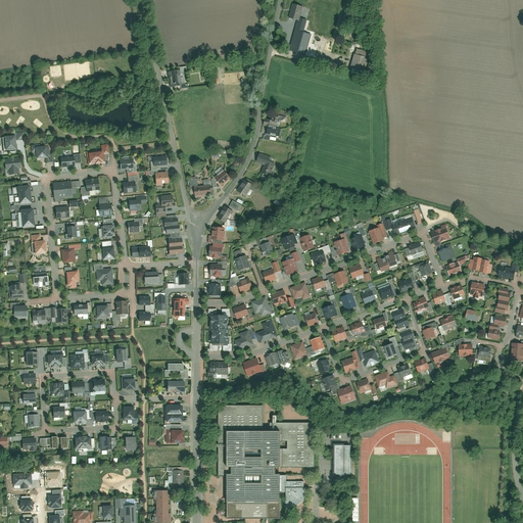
[(302,7),(293,5),(289,18),(299,21),(299,19),(302,7)]
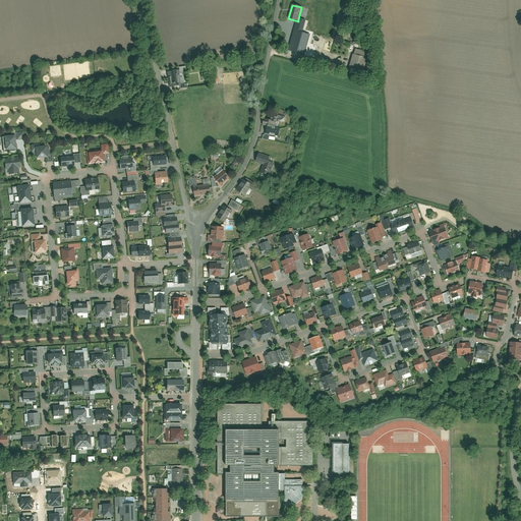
[(298,21),(295,31),(301,33),(304,20),(298,19),(298,21)]
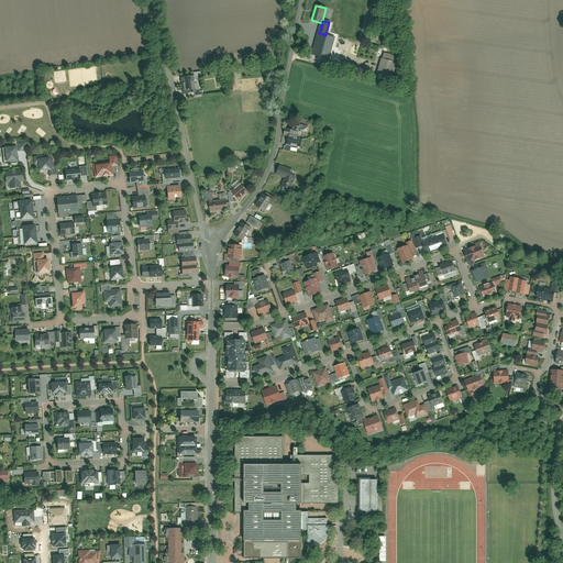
[(326,35),(319,33),(316,48),(328,52),(332,36),(326,35)]
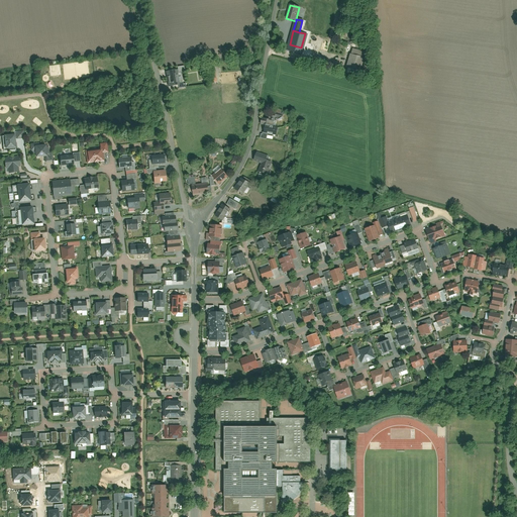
[(315,46),(307,44),(304,55),(312,57),(315,46)]
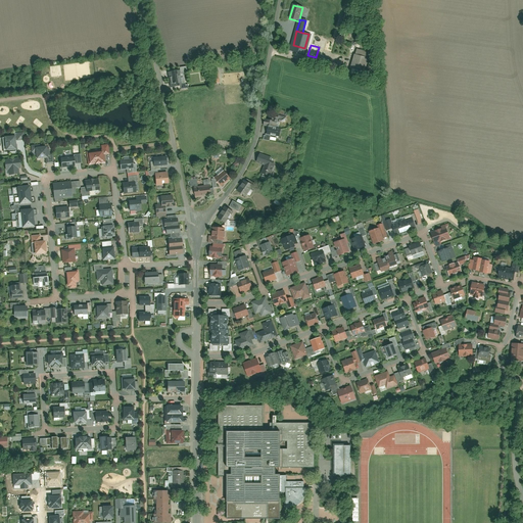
[(358,50),(355,55),(368,58),(369,53),(358,50)]
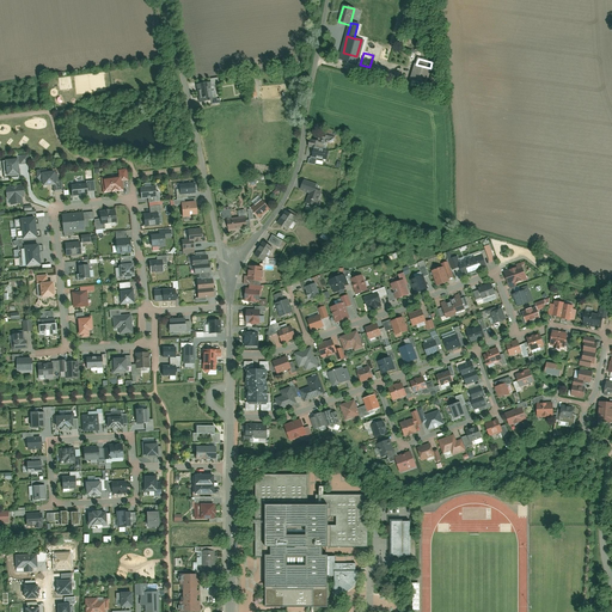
[(430,68),(416,65),(412,79),(427,84),(430,68)]
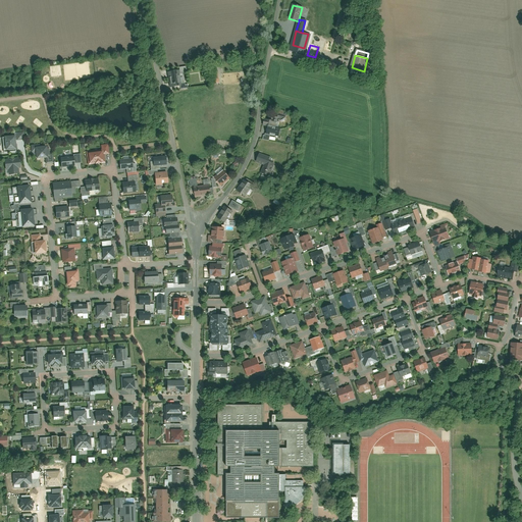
[(179,70),(168,71),(170,87),(181,85),(180,73),(179,70)]
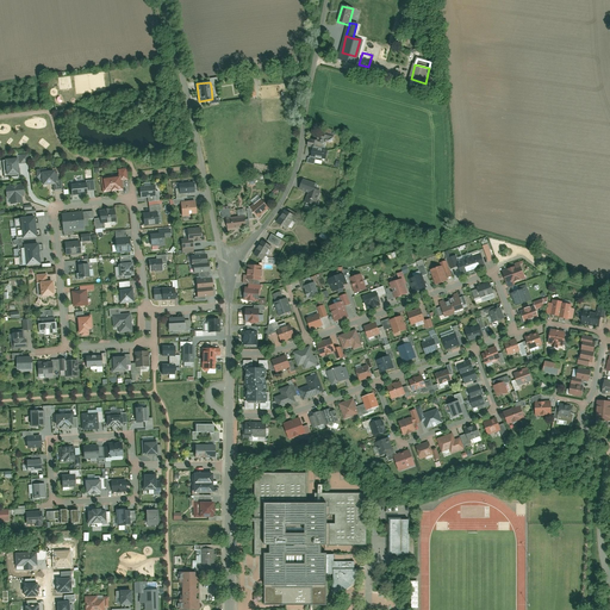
[(318,162),(322,143),(310,139),(305,159),(318,162)]
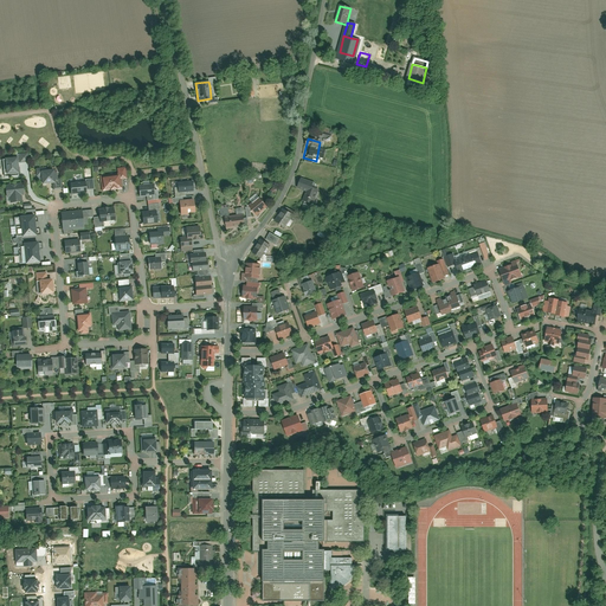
[(4,161),(6,176),(18,175),(17,165),(27,162),(26,155),(17,156),(17,159),(4,161)]
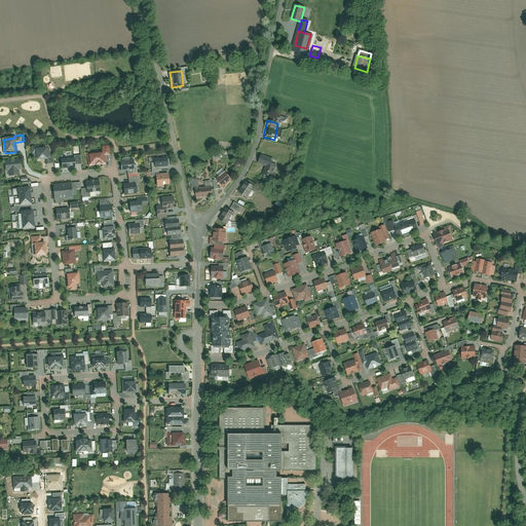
[(103,151),(87,153),(89,166),(105,164),(104,156),(110,155),(109,145),(102,146),(103,151)]
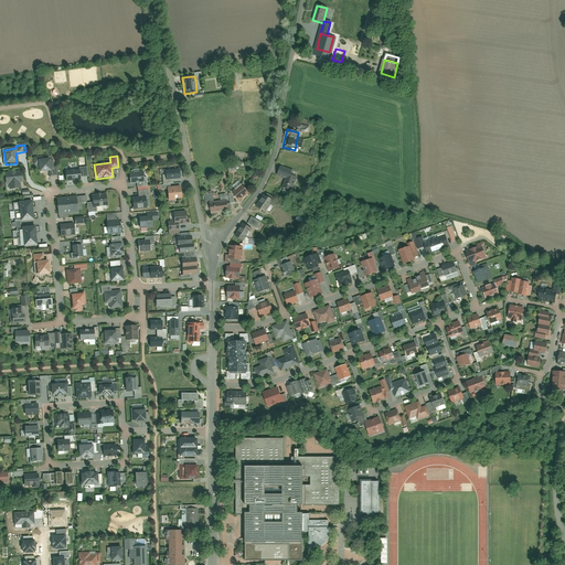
[(41,157),(33,158),(34,164),(38,164),(39,172),(51,171),(50,159),(42,160),(41,157)]
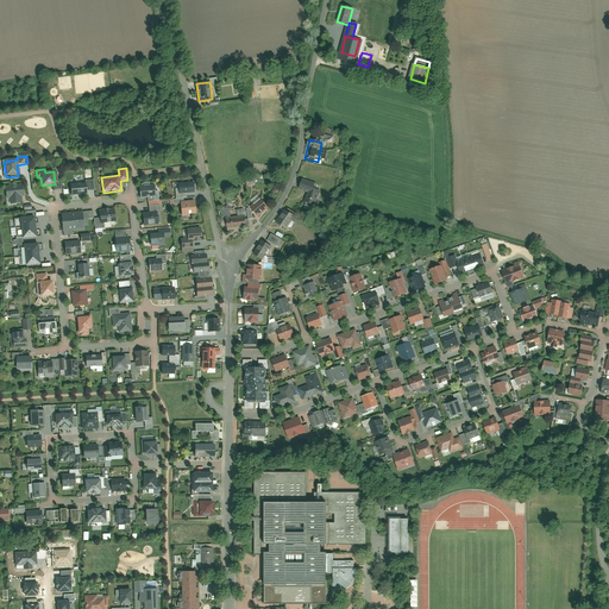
[(303,179),(299,189),(308,193),(305,203),(314,206),(322,184),(303,179)]
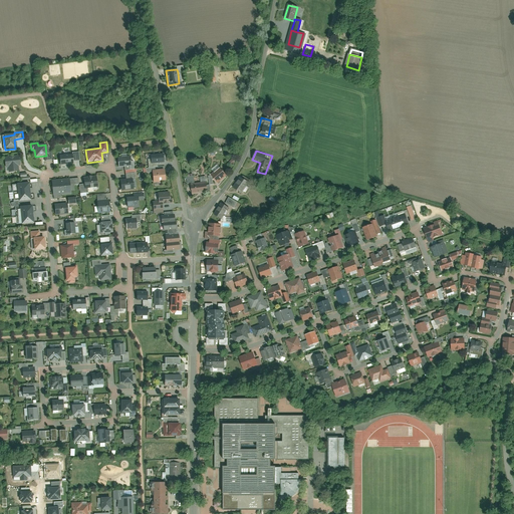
[(60,156),(61,166),(73,164),(72,161),(79,160),(78,152),(72,153),(72,155),(60,156)]
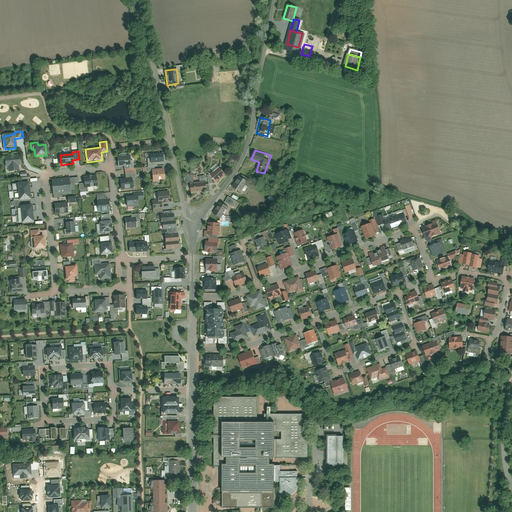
[(148,167),(154,167),(157,166),(157,162),(162,162),(161,154),(147,155),(148,167)]
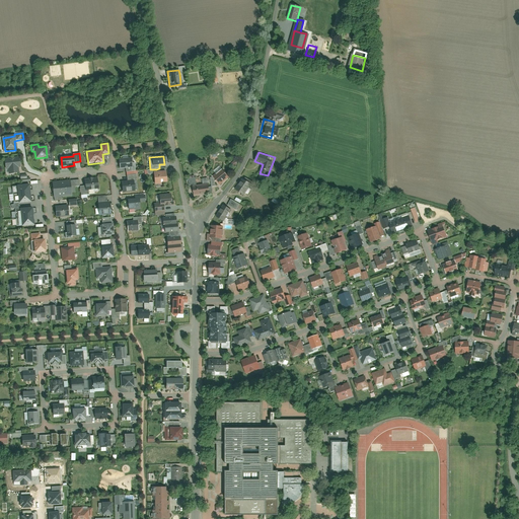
[(8,168),(9,174),(17,173),(16,166),(20,166),(18,157),(5,159),(6,168),(8,168)]
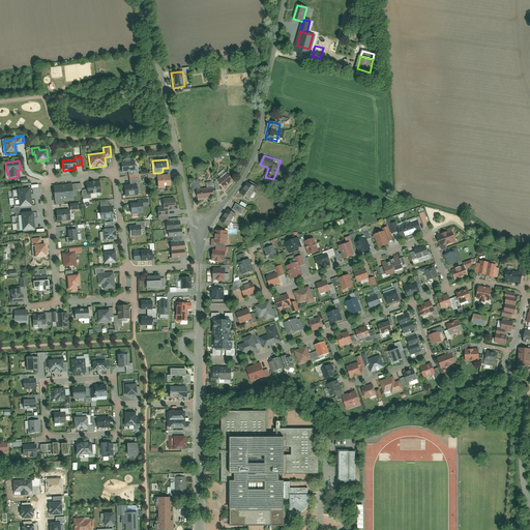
[(135,162),(123,163),(123,172),(129,172),(129,176),(139,175),(139,167),(135,167),(135,162)]
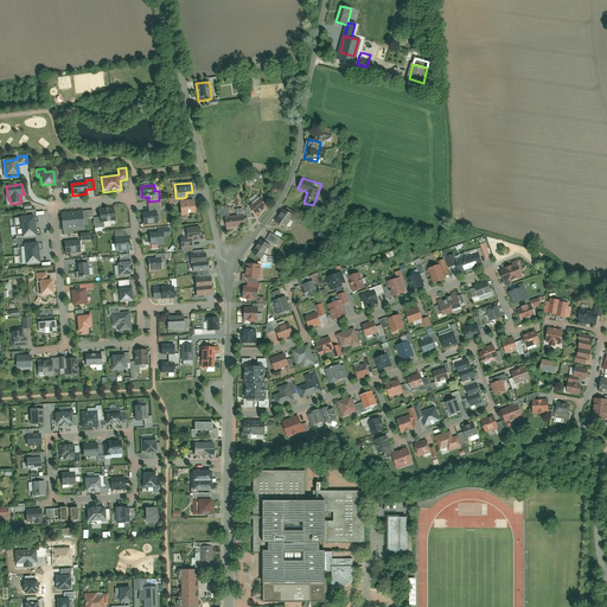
[(196,215),(195,200),(183,202),(183,198),(176,198),(173,198),(173,204),(180,203),(181,216),(196,215)]
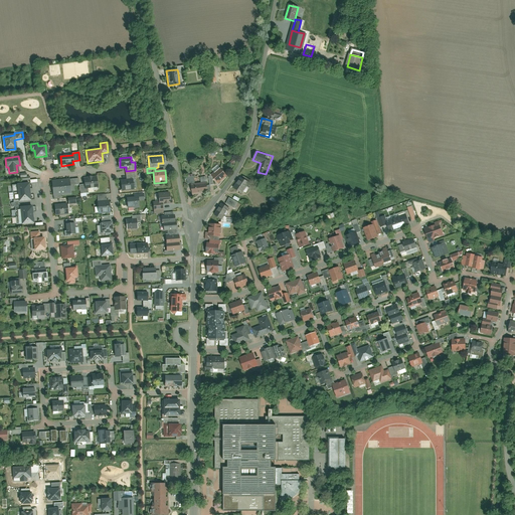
[(210,175),(216,183),(226,175),(220,168),(210,175)]
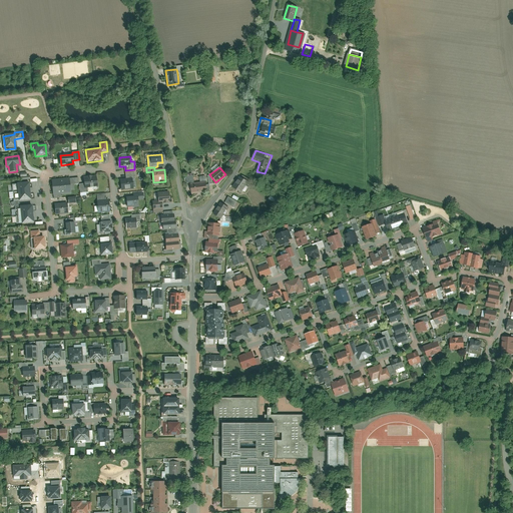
[(121,179),(122,189),(135,188),(134,172),(126,173),(126,178),(121,179)]
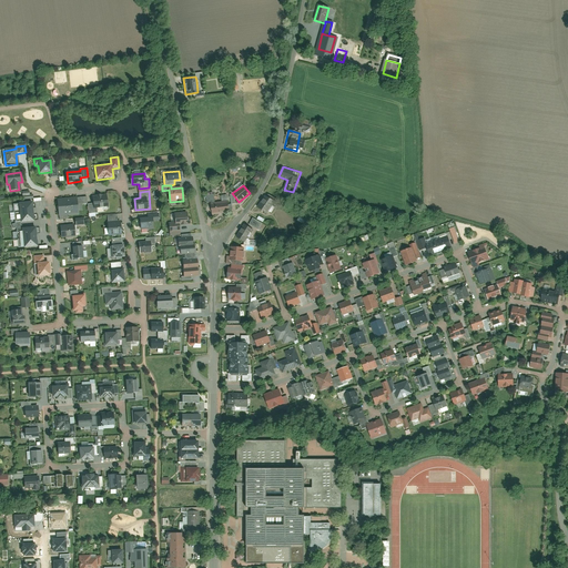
[(109,206),(108,195),(95,196),(95,204),(88,204),(89,213),(98,213),(97,208),(109,206)]
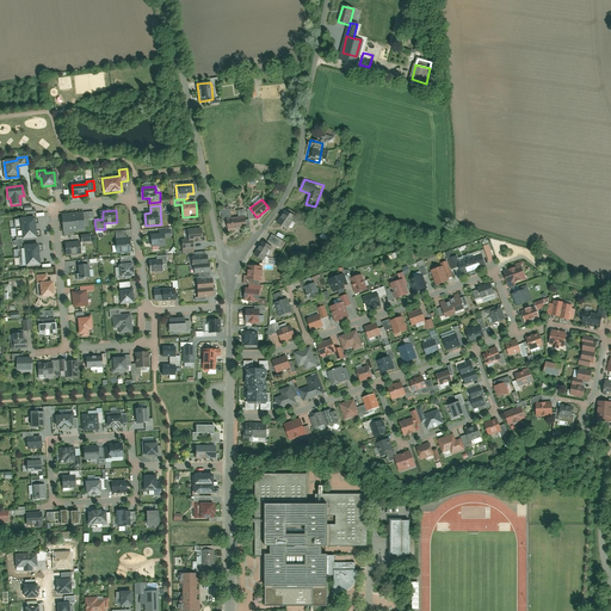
[(228,232),(246,229),(244,210),(239,211),(239,217),(227,218),(228,232)]
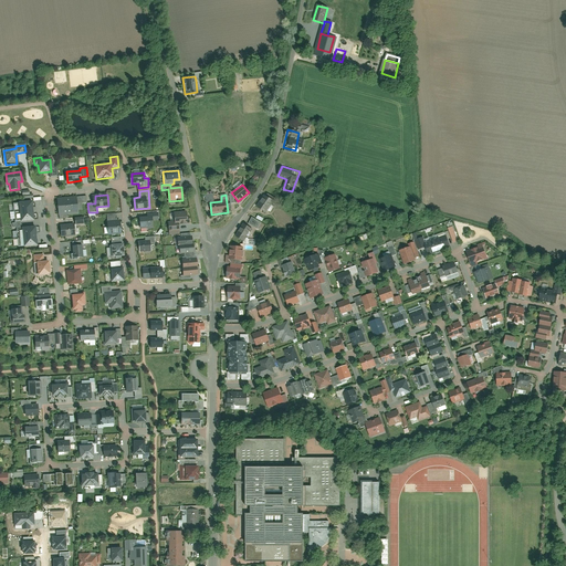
[(265,195),(258,207),(265,212),(274,201),(265,195)]
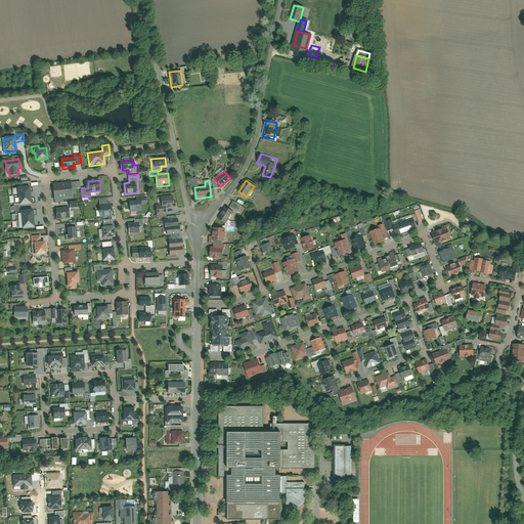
[(61,183),(63,199),(72,198),(71,182),(61,183)]
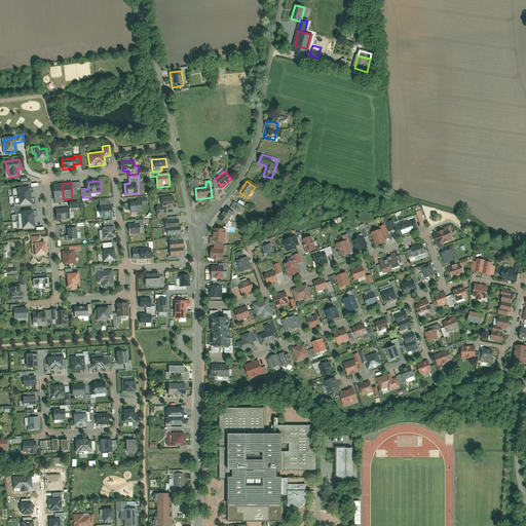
[(53,185),(55,200),(64,199),(62,184),(53,185)]
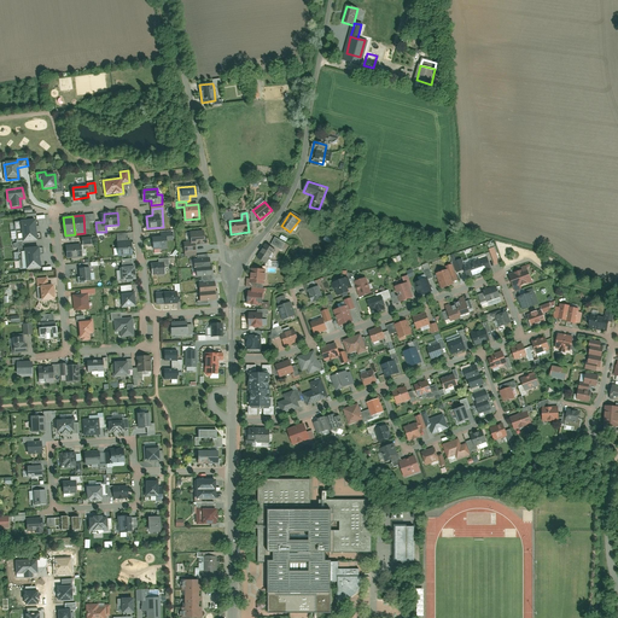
[(35,221),(15,222),(16,242),(38,240),(35,221)]
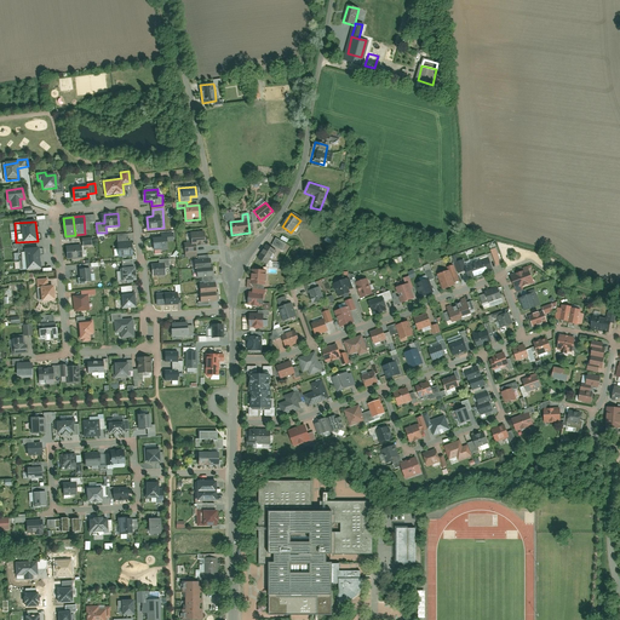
[(184,244),(185,254),(197,253),(196,246),(207,245),(206,231),(189,233),(190,242),(184,244)]
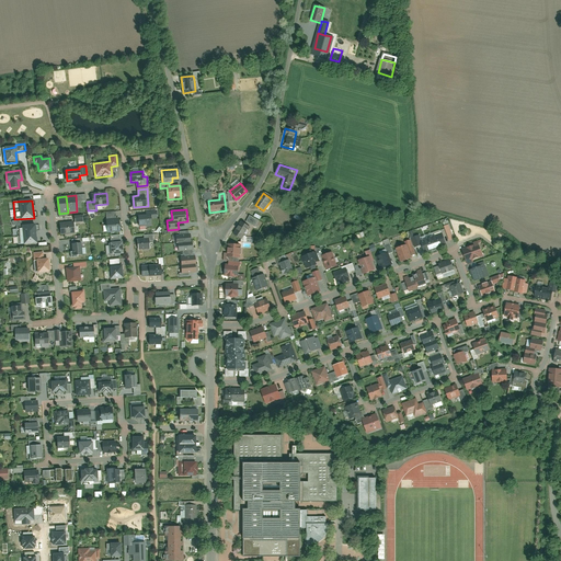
[(146,216),(138,217),(139,228),(152,227),(151,218),(158,218),(157,210),(146,212),(146,216)]
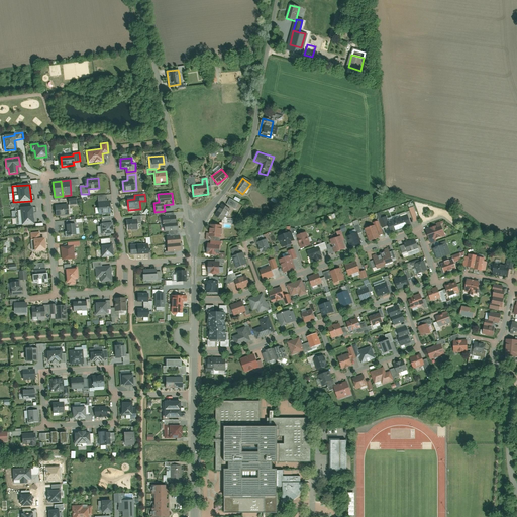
[(98,196),(100,213),(110,212),(109,200),(107,201),(106,195),(98,196)]
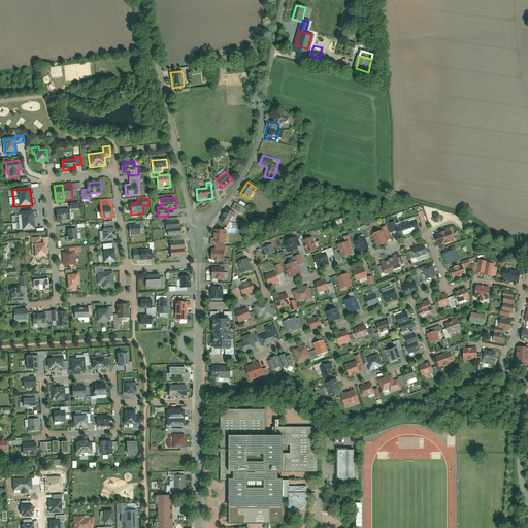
[(69,208),(56,210),(58,222),(71,221),(70,210),(78,209),(77,202),(69,203),(69,208)]
